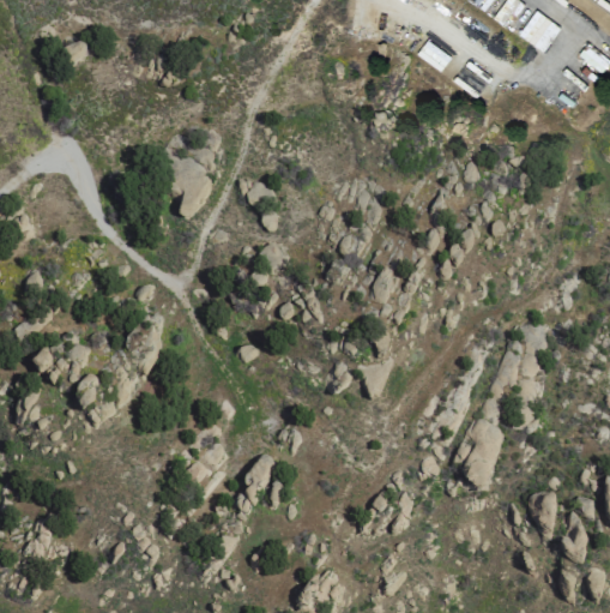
[(537,11),(561,29),(544,52),(520,35),(537,11)]
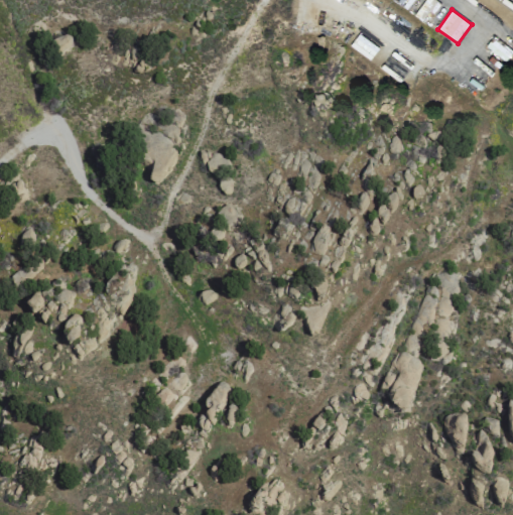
[(351,46),(371,60),(380,47),(360,33),(351,46)]
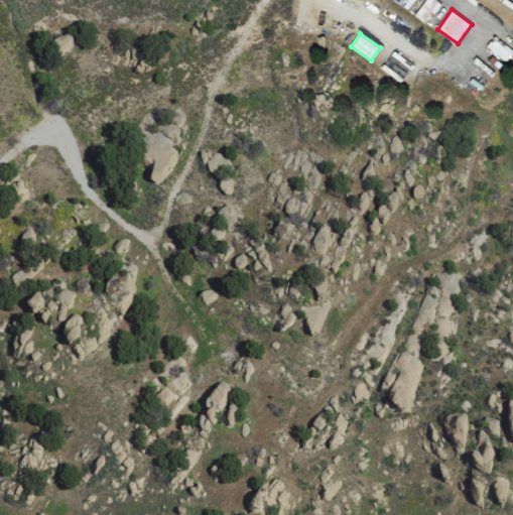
[(321,112),(330,106),(321,93),(311,99),(321,112)]
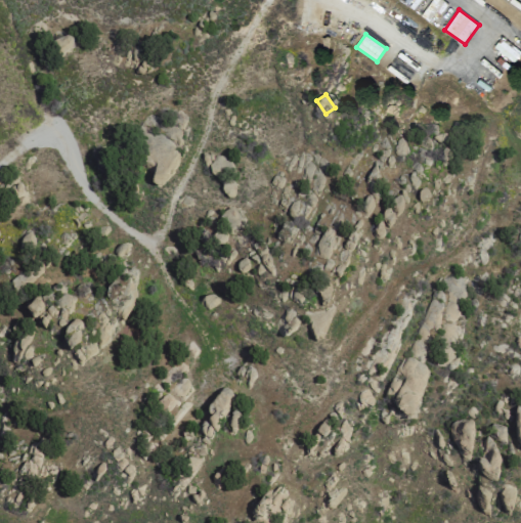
[(236,235),(249,224),(232,207),(220,219),(236,235)]
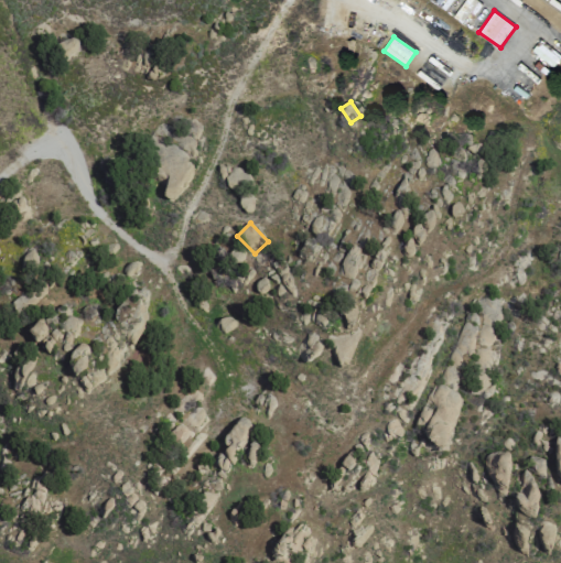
[(67,348),(85,328),(71,316),(53,336),(67,348)]
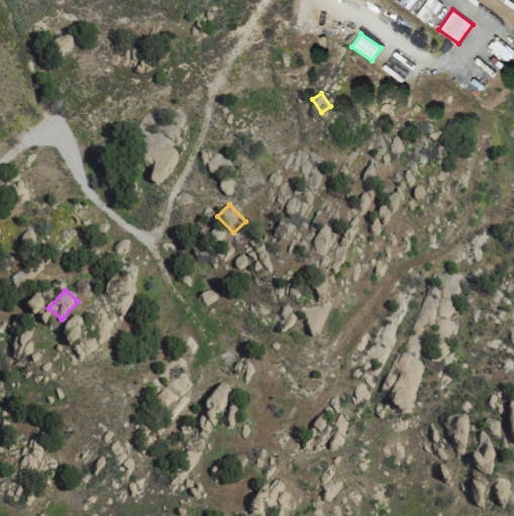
[(218,413),(235,394),(222,383),(206,402),(218,413)]
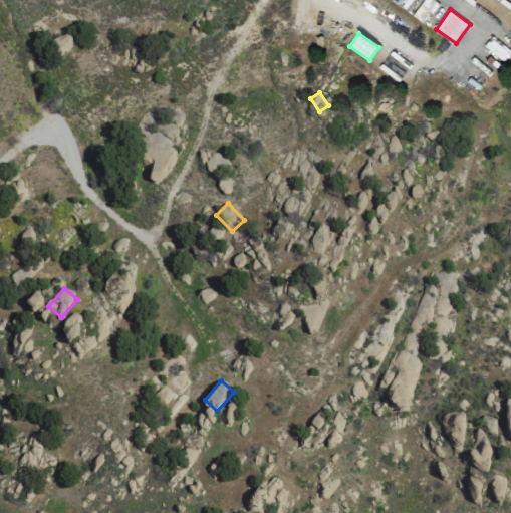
[(447,414),(446,447),(464,448),(465,414),(447,414)]
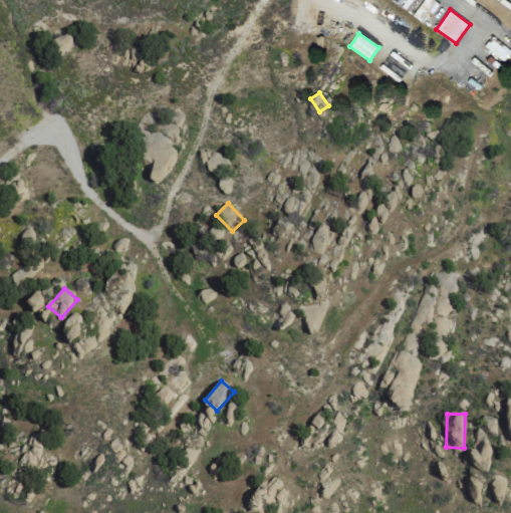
[(489,471),(492,435),(476,433),(473,469),(489,471)]
